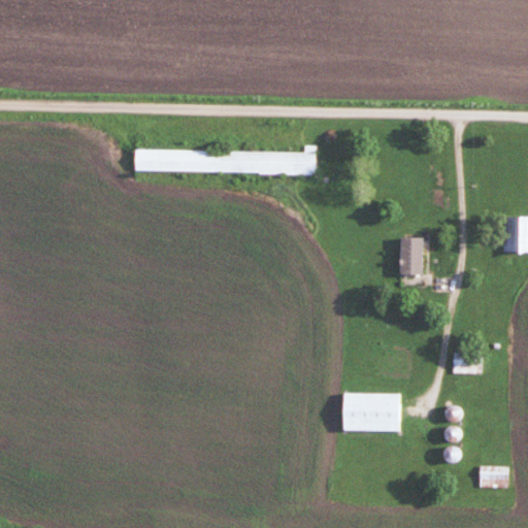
[(303,151),(134,149),(134,171),(315,173),(315,144),(303,143),(303,151)]
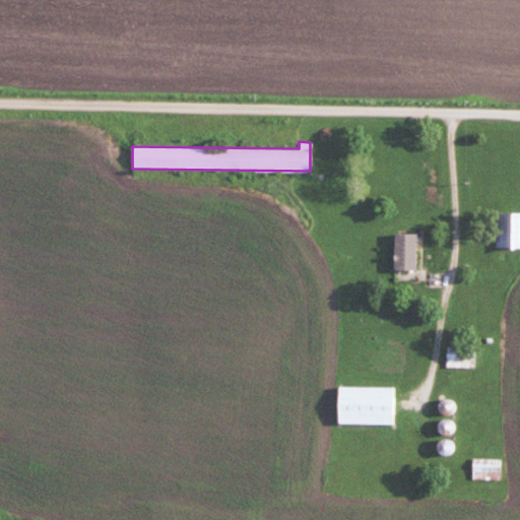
[(519,212),(497,212),(497,249),(519,249),(519,212)]
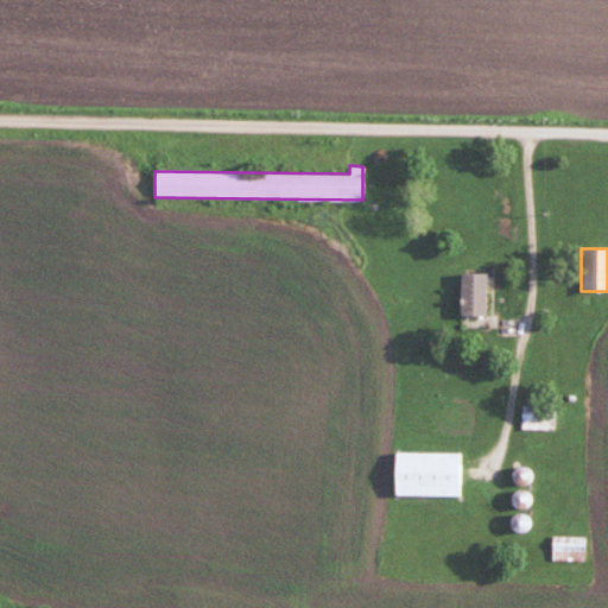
[(487,272),(461,272),(461,316),(487,316),(487,272)]
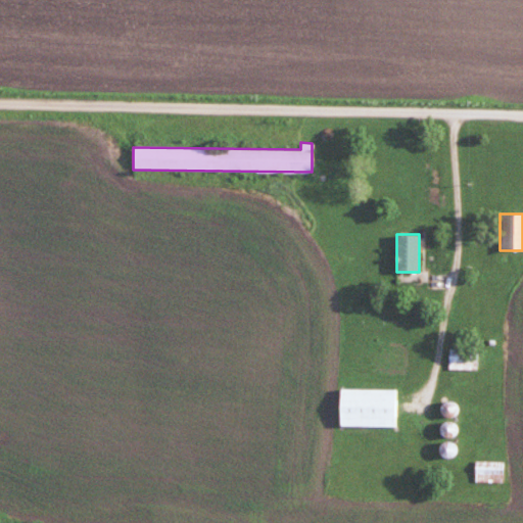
[(449,349),(449,369),(473,369),(473,349),(449,349)]
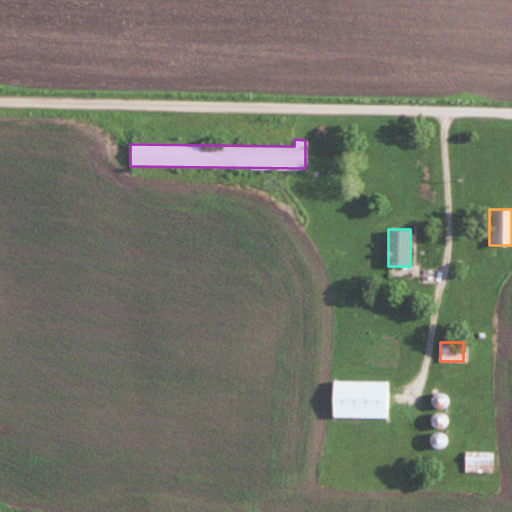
[(333,417),(387,417),(387,381),(333,381),(333,417)]
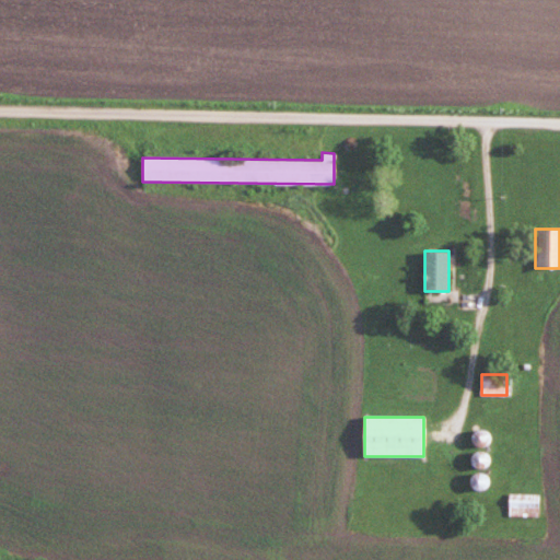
[(476,445),(487,444),(486,430),(475,431),(476,445)]
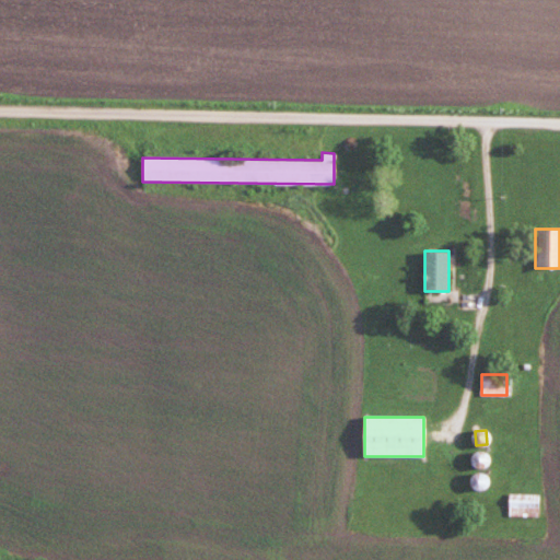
[(538,493),(508,493),(508,515),(538,515),(538,493)]
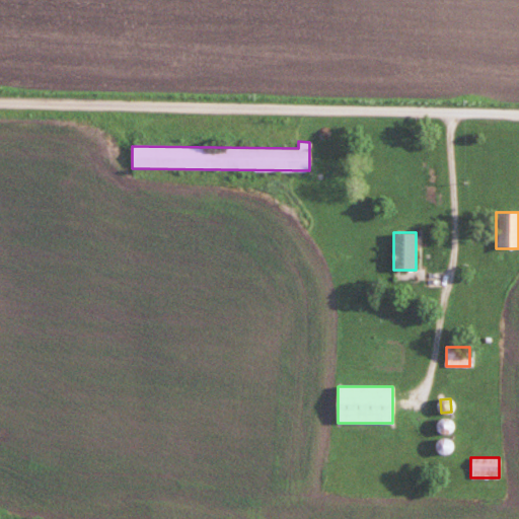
All buildings are outlined.
